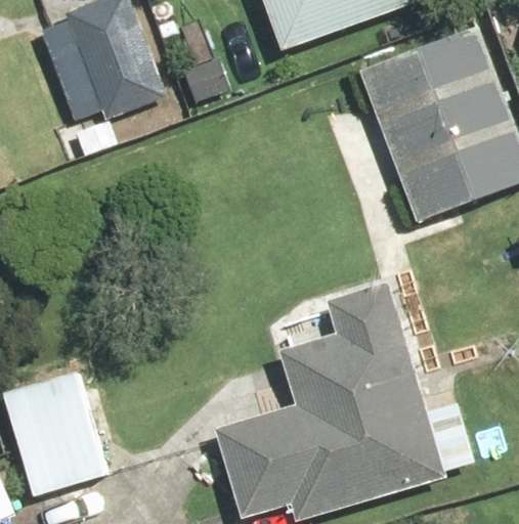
[(137,0),(107,0),(41,25),(88,155),(231,102),(201,20),(152,38),(137,0)]
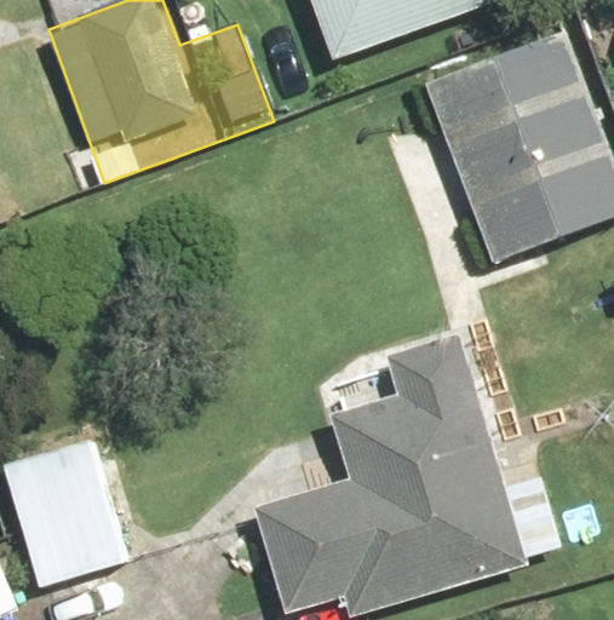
[(311,0),(332,61),(477,13),(472,0),(311,0)]
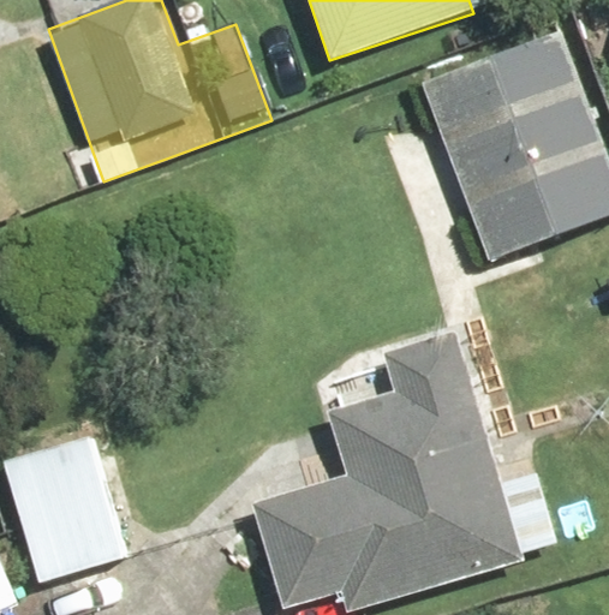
[(608,132),(569,25),(422,79),(487,261),(608,216),(608,132)]
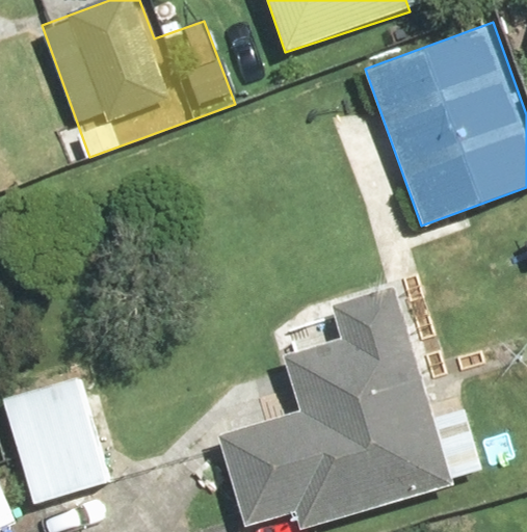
[(308,409),(213,448),(244,523),(468,432),(404,275),(333,304),(344,331),(285,355),(308,409)]
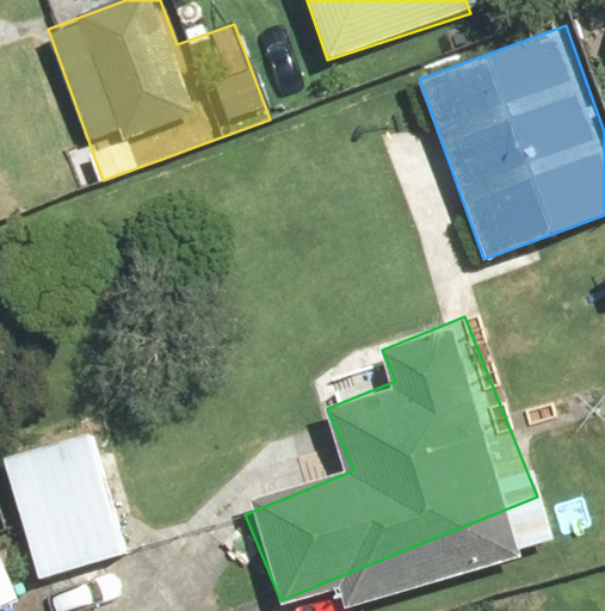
[(135,556),(93,432),(0,463),(42,587),(135,556)]
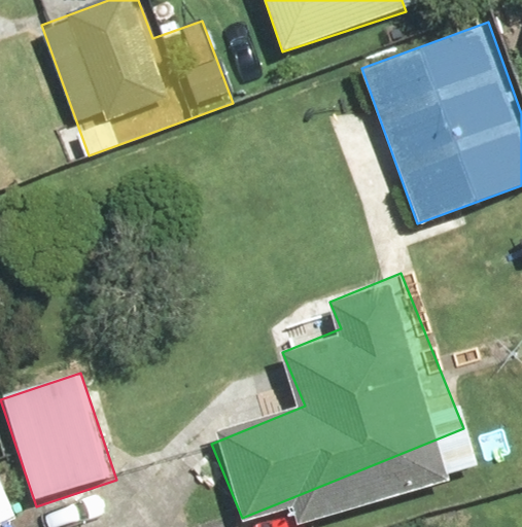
All buildings are outlined.
